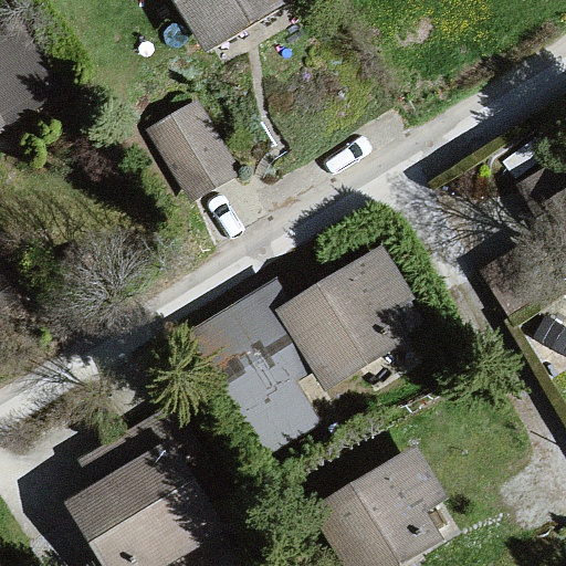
[(306,0),(176,0),(218,67),(318,20),(306,0)]
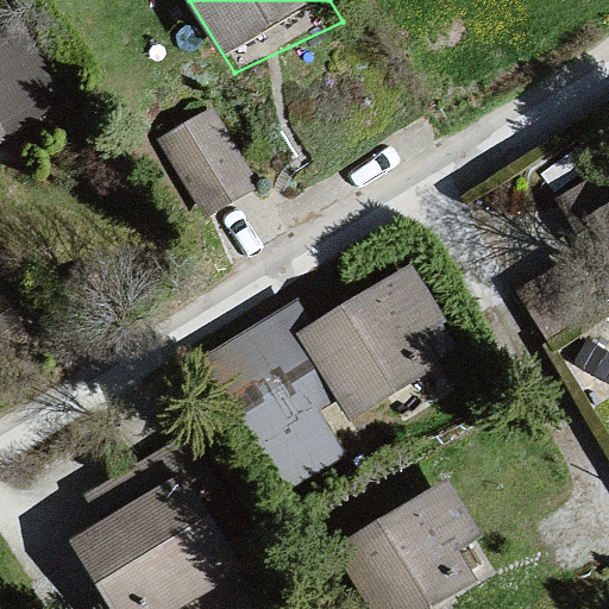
[(36,24),(0,46),(0,169),(79,111),(36,24)]
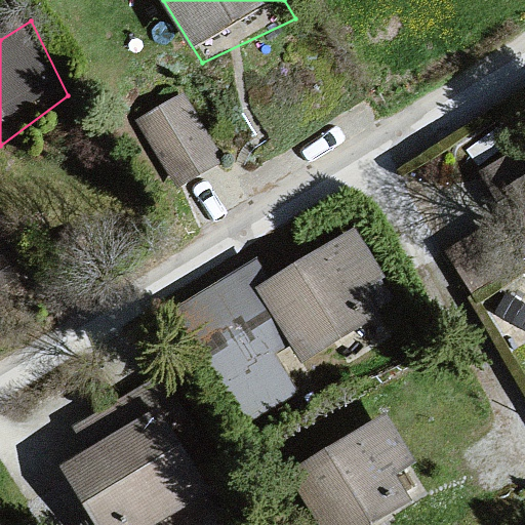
[(167,177),(218,157),(191,89),(138,110),(167,177)]
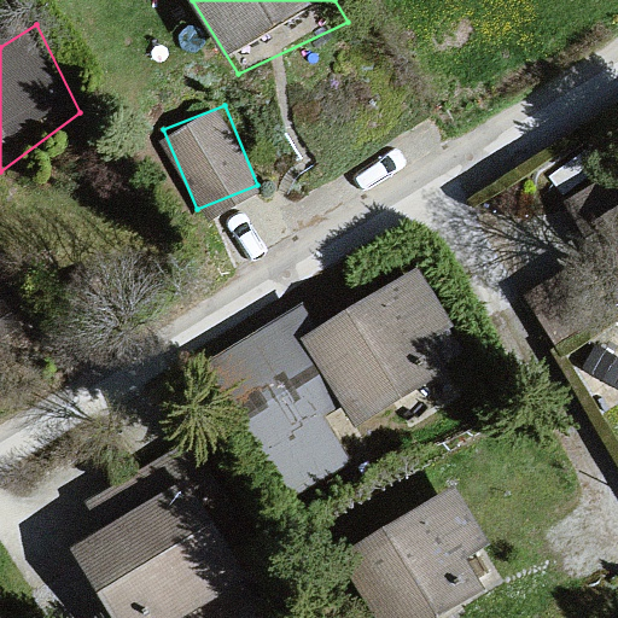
[(617,169),(565,202),(595,249),(522,295),(553,347),(617,307),(617,169)]
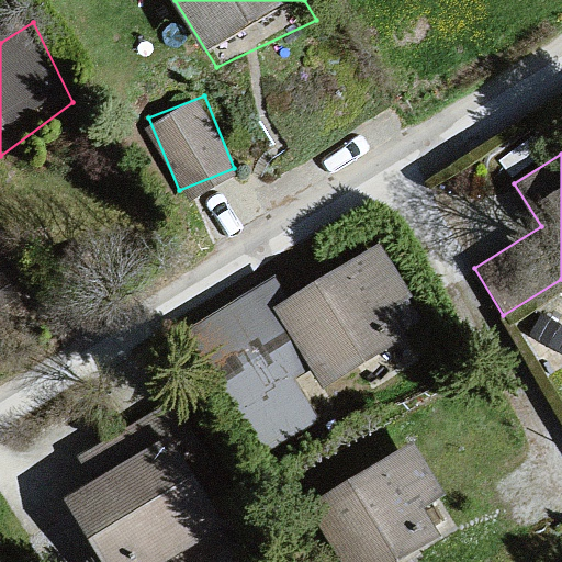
[(291,298),(274,307),(312,367),(324,385),(403,336),(386,311),(412,294),(379,243),(291,298)]
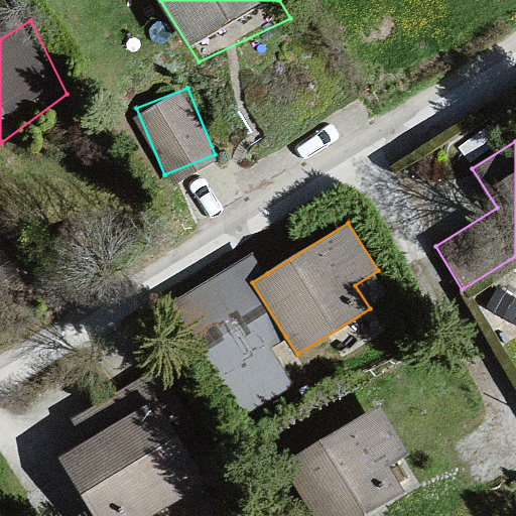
[(269,348),(286,337),(252,282),(267,273),(252,251),(169,303),(242,416),(292,383),(269,348)]
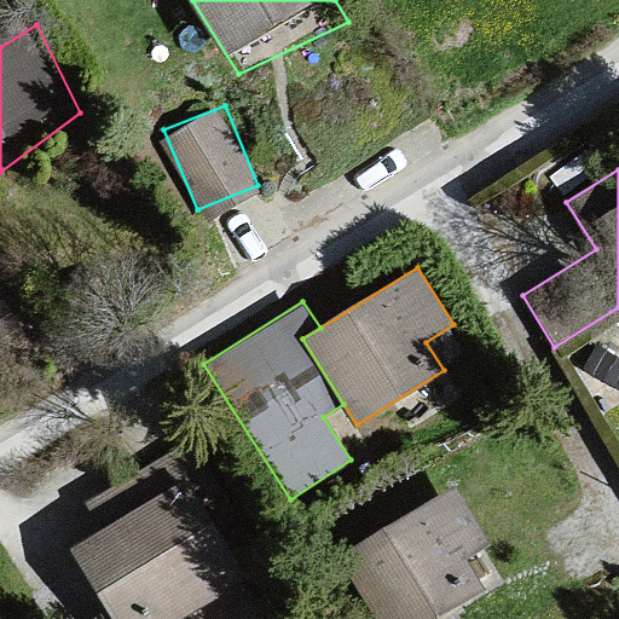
[(189,618),(258,579),(180,445),(86,499),(103,528),(69,548),(110,618),(189,618)]
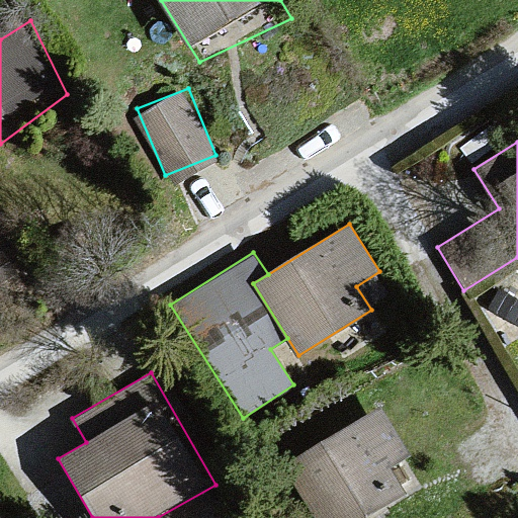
[(379,406),(283,462),(316,517),(364,517),(408,493),(393,466),(410,456),(379,406)]
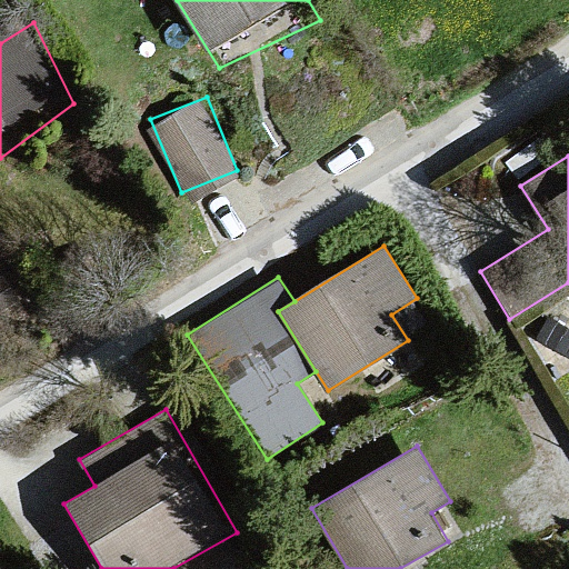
All buildings are outlined.
